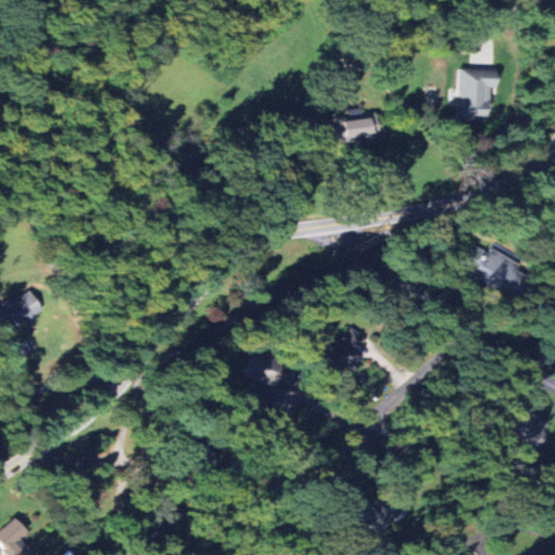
[(377,140),(375,113),(361,114),(361,110),(347,110),(348,117),(333,118),(334,134),(328,134),(328,142),(377,140)]
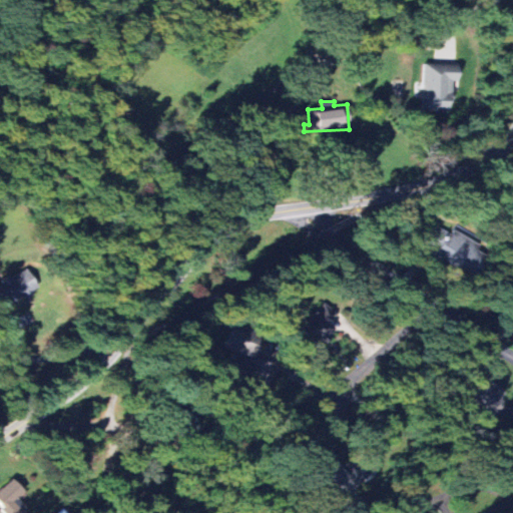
[(437,248),(431,259),(468,280),(485,249),(452,230),(450,233),(434,224),(424,241),(437,248)]
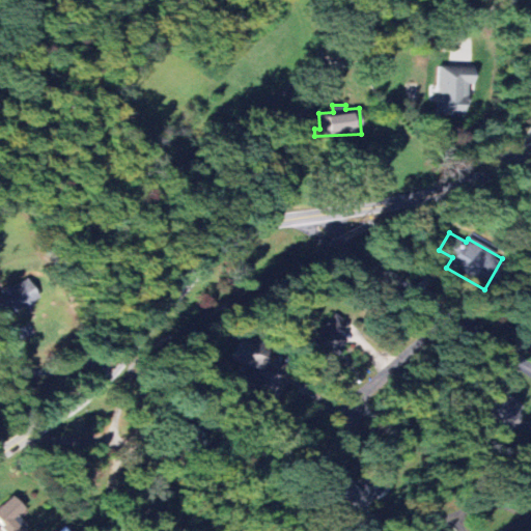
[(0,294),(0,309),(1,312),(11,306),(14,311),(38,298),(28,279),(0,294)]
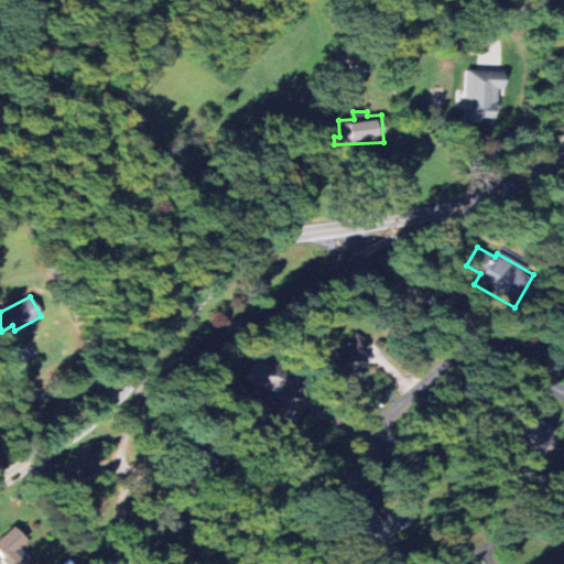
[(328,362),(350,382),(367,365),(344,345),(328,362)]
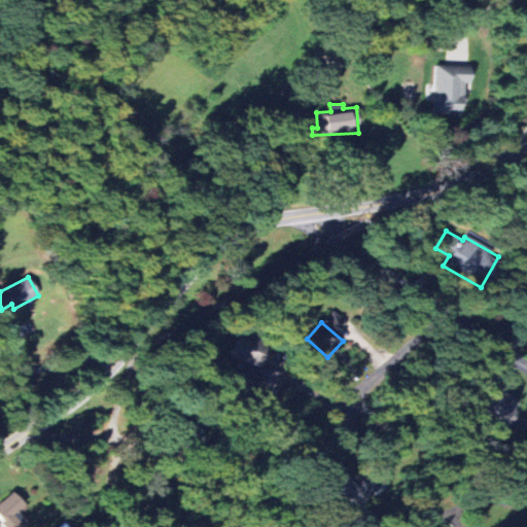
[(260,367),(269,345),(241,335),(232,358),(244,362),(238,380),(251,385),(248,394),(270,402),(276,386),(274,385),(279,374),(260,367)]
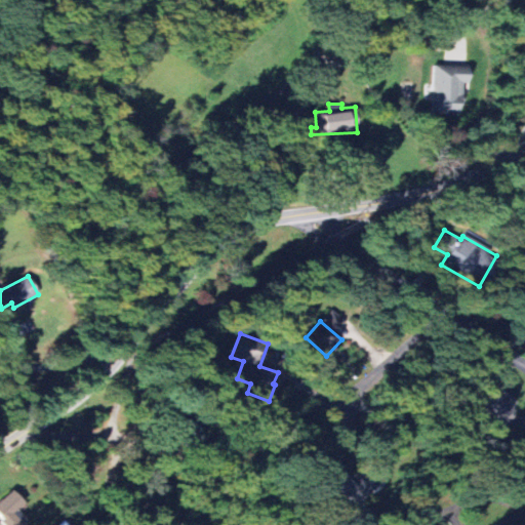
[(486,388),(474,419),(502,431),(515,398),(486,388)]
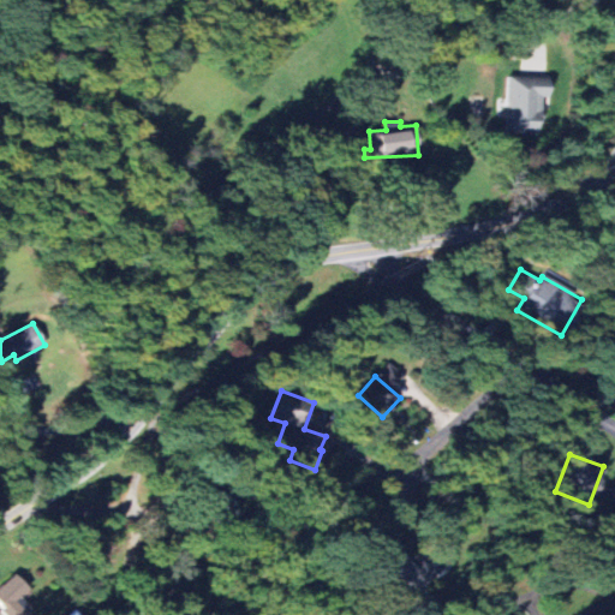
[(0,609),(5,614),(28,614),(31,613),(19,598),(29,590),(15,574),(0,586),(0,609)]
